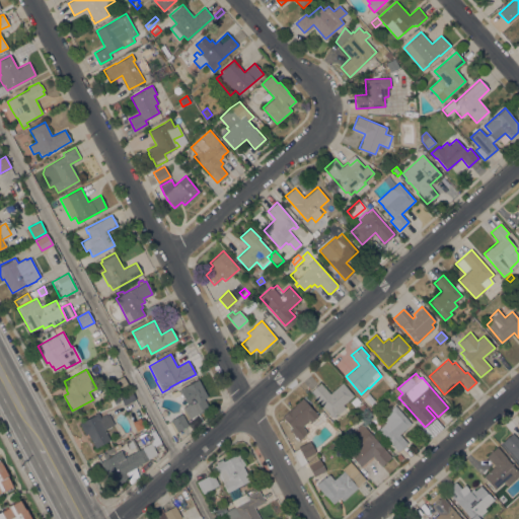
[(118,394),(112,383),(123,376),(129,387),(118,394)]
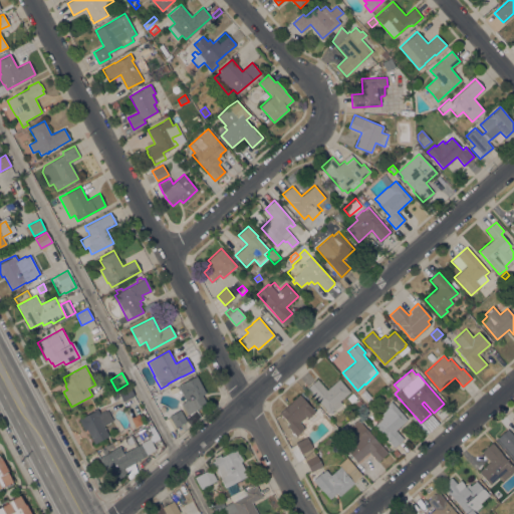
[(206,394),(202,395),(206,404),(196,409),(195,408),(191,410),(187,403),(178,386),(182,382),(182,383),(196,375),(206,394)]
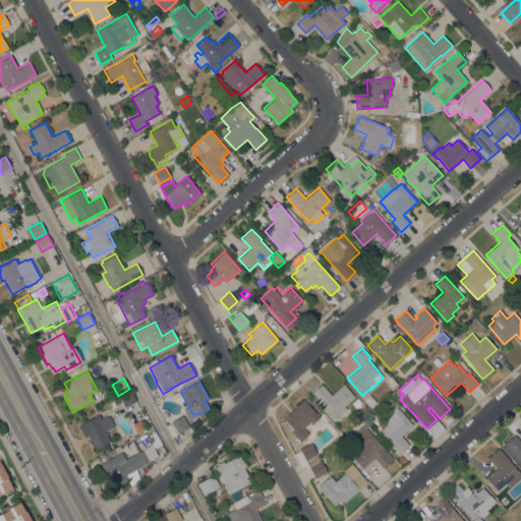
[(311,394),(322,385),(331,395),(343,384),(354,397),(343,407),(346,410),(339,416),(338,415),(333,419),(311,394)]
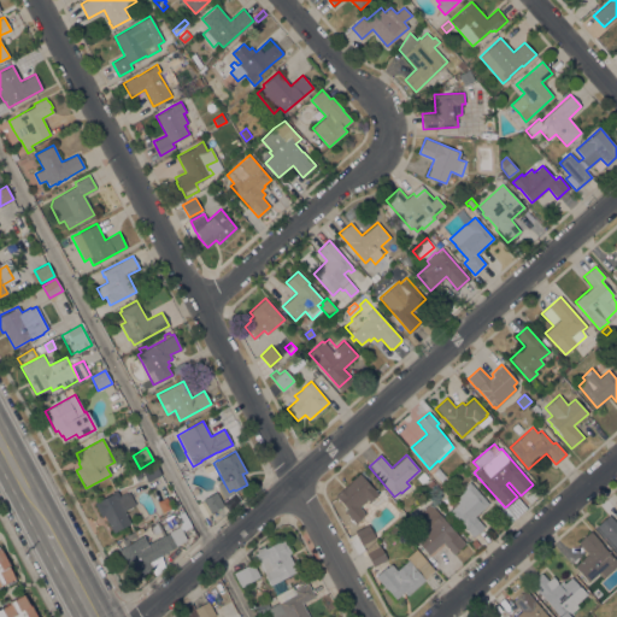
[(463,465),(470,459),(476,468),(470,472),(463,465)]
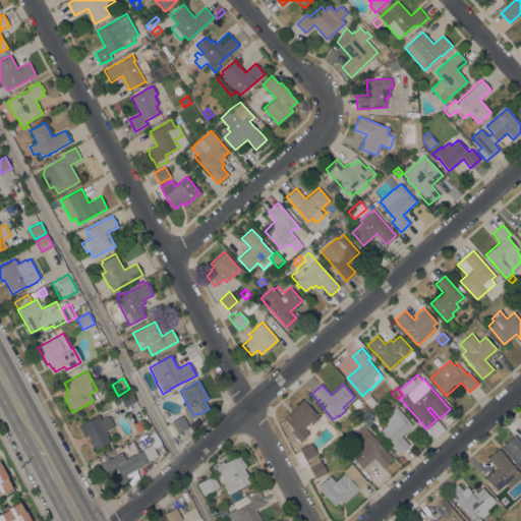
[(136,401),(125,407),(119,397),(130,391),(136,401)]
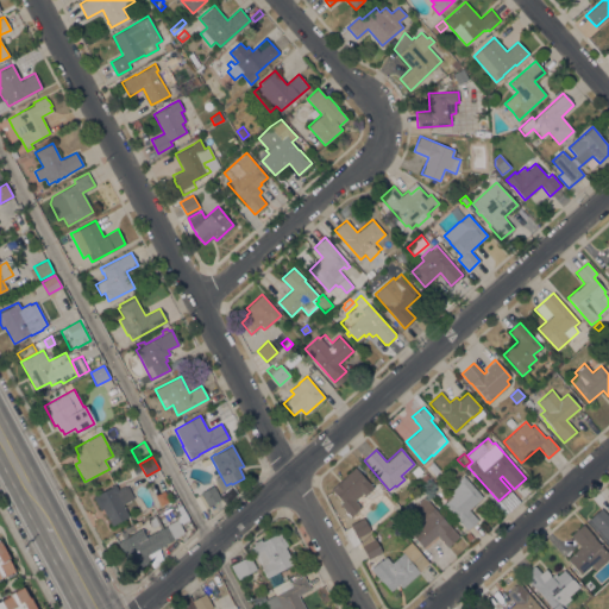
[(135,473),(132,468),(138,464),(142,470),(135,473)]
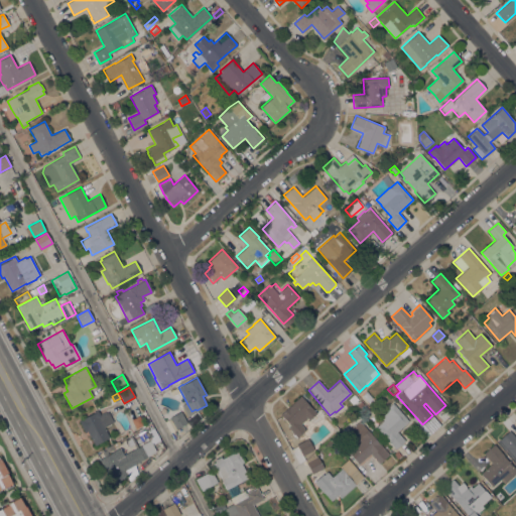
[(353,404),(348,399),(354,394),(358,399),(353,404)]
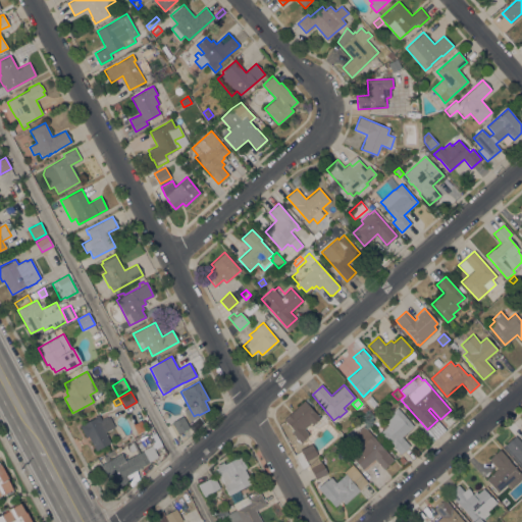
[(320,418),(312,425),(311,423),(304,429),(309,434),(301,442),(292,433),(294,431),(283,419),(304,401),(320,418)]
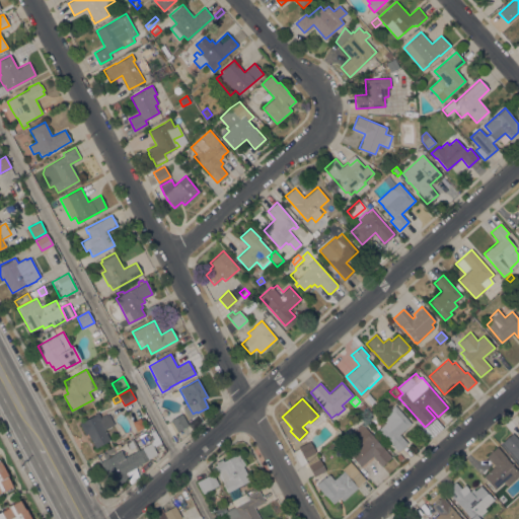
[(378,430),(385,423),(383,420),(389,414),(387,412),(394,405),(411,424),(399,434),(406,443),(397,451),(378,430)]
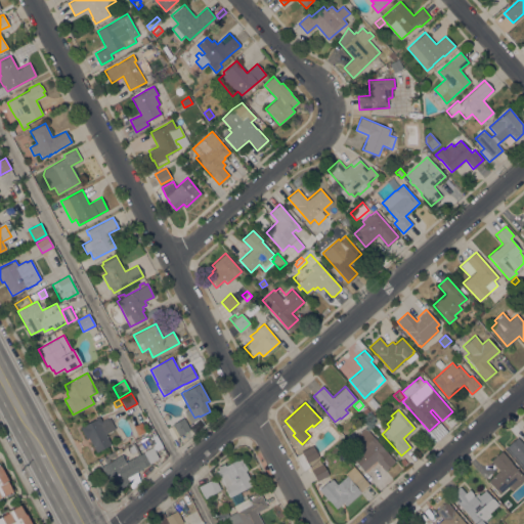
[(88,438),(86,439),(80,427),(82,426),(83,426),(96,419),(95,419),(99,417),(101,422),(110,418),(115,429),(105,434),(111,444),(96,452),(88,438)]
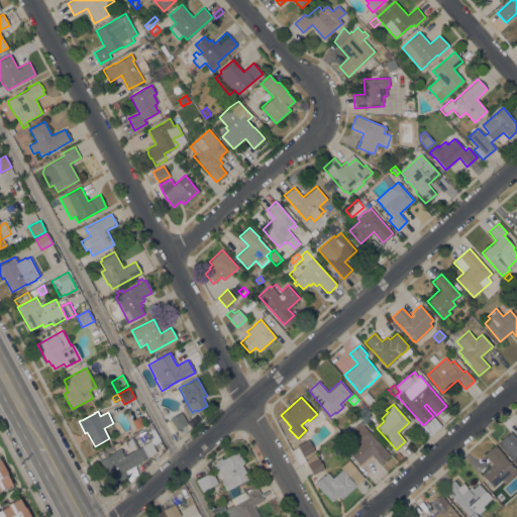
[(170,418),(181,412),(186,422),(194,418),(197,423),(195,424),(193,422),(188,425),(187,423),(177,429),(170,418)]
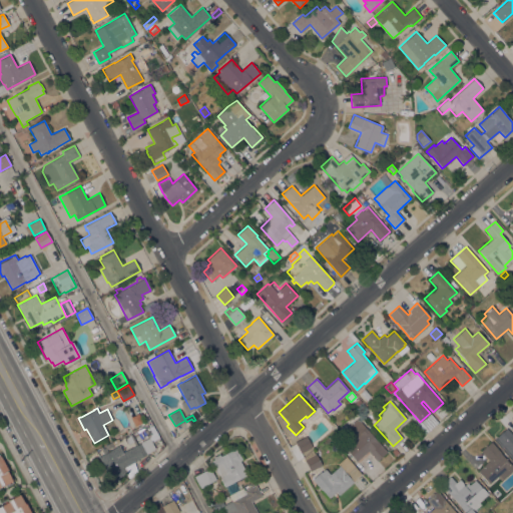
[(138,413),(142,423),(134,426),(130,417),(138,413)]
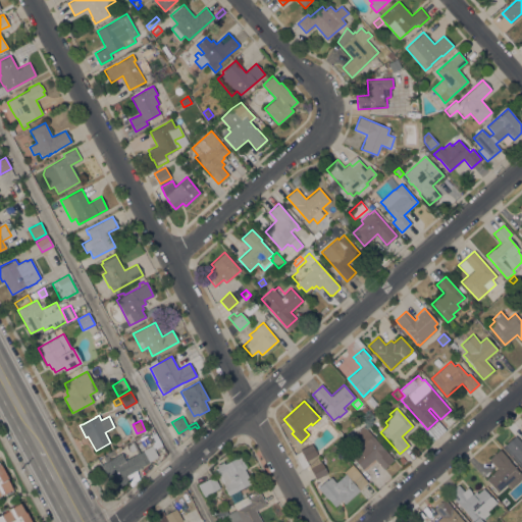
[(394,459),(382,468),(374,459),(362,469),(351,457),(358,451),(354,446),(360,438),(356,433),(364,426),(394,459)]
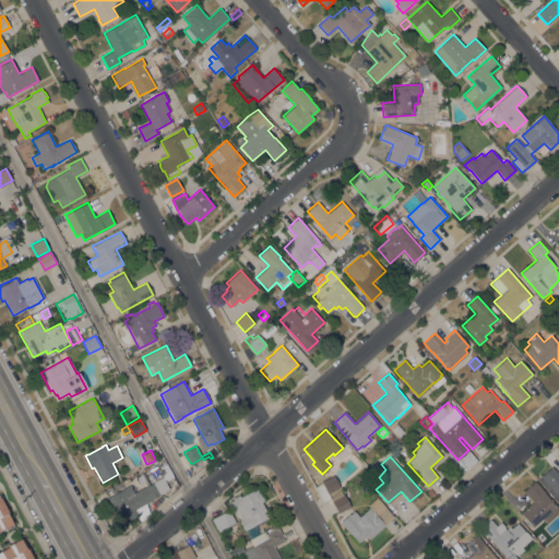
[(558,496),(540,476),(551,466),(558,475),(558,496)]
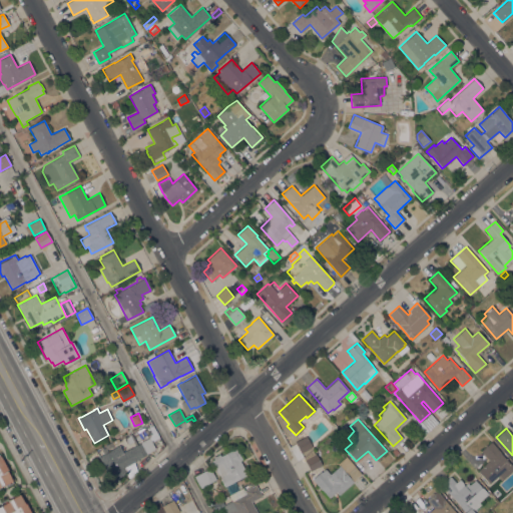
[(301,453),(295,442),(306,436),(312,447),(301,453)]
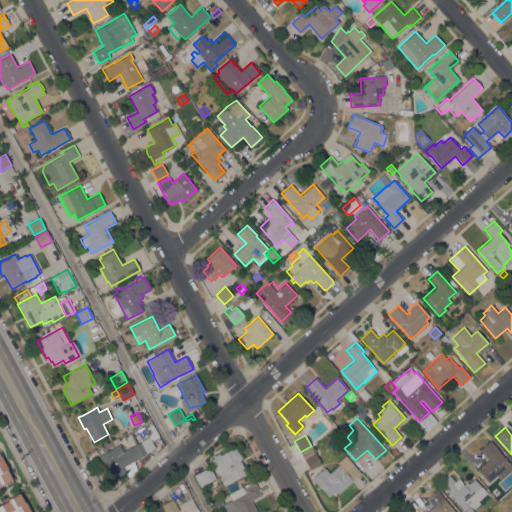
[(112,448),(119,444),(122,451),(149,437),(155,448),(147,452),(147,453),(123,466),(126,472),(111,480),(98,456),(112,448)]
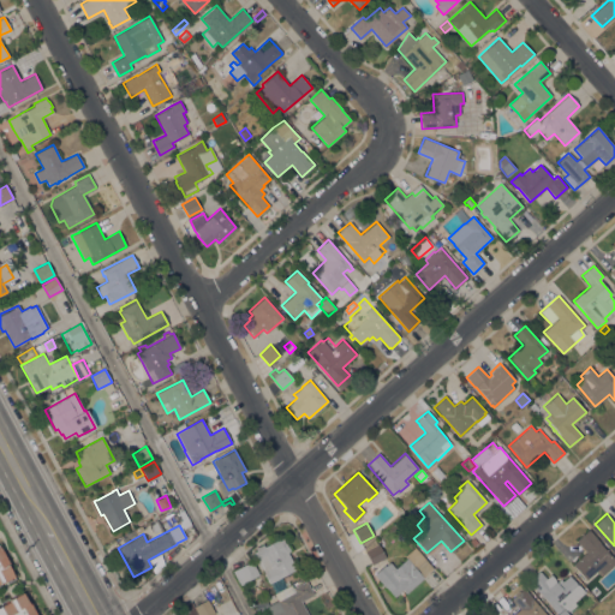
[(127,538),(126,536),(142,527),(143,530),(136,533),(136,535),(127,538)]
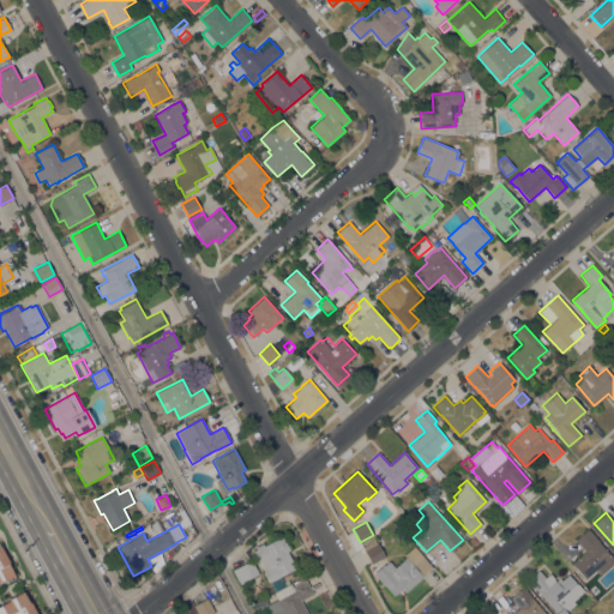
[(613,561),(602,573),(597,569),(585,579),(576,569),(575,569),(571,565),(572,564),(571,564),(585,552),(575,540),(588,529),(599,541),(599,542),(609,554),(611,554),(613,558),(613,559),(613,560),(613,561)]
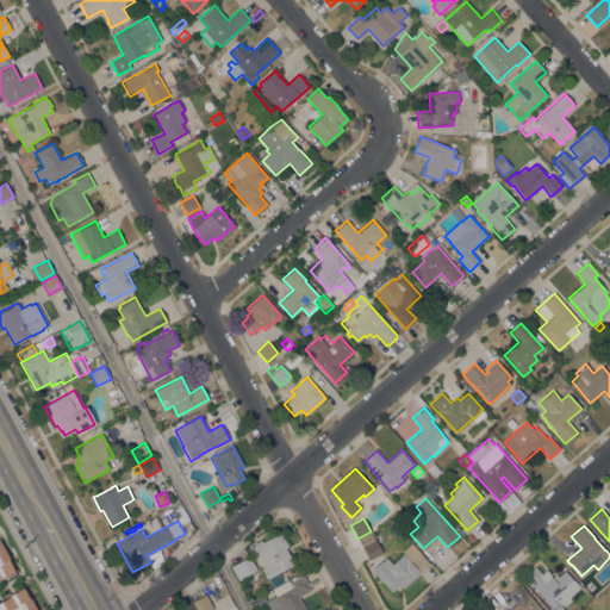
[(261,568),(262,567),(260,564),(259,565),(256,560),(257,559),(250,545),(256,542),(261,540),(262,542),(280,533),(287,546),(285,548),(294,565),(267,579),(261,568)]
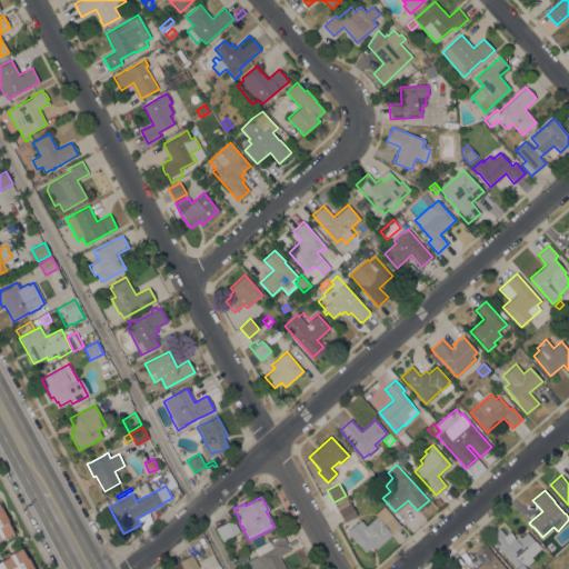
[(438,506),(433,500),(438,497),(442,502),(438,506)]
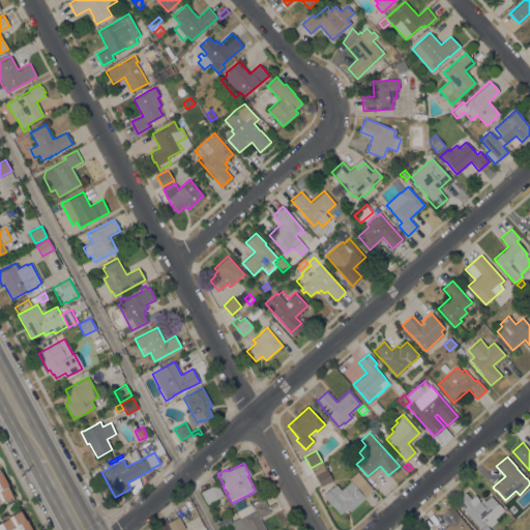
[(321,487),(315,475),(318,473),(317,472),(323,466),(325,469),(326,469),(332,480),(321,487)]
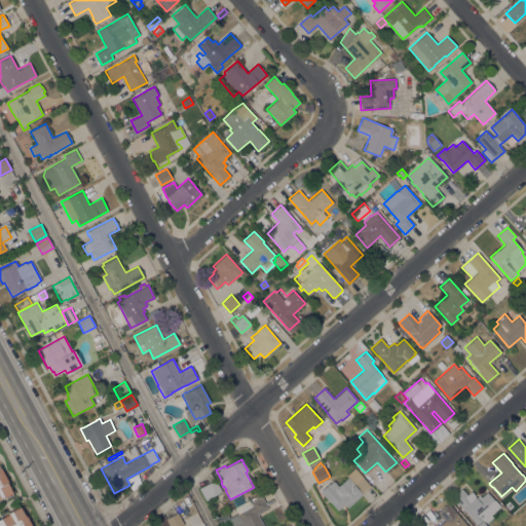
[(0,467),(8,482),(7,483),(12,493),(1,499),(0,498),(0,467)]
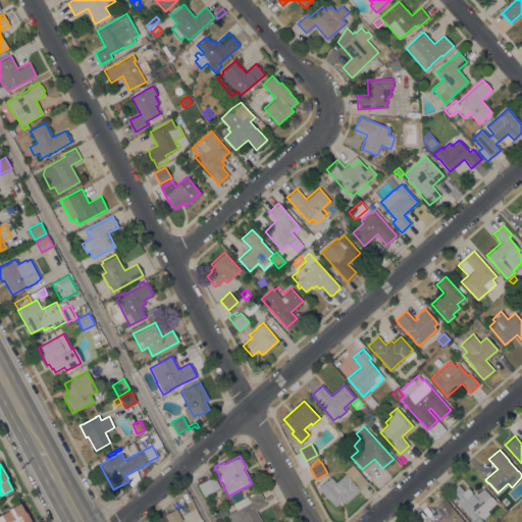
[(359,490),(345,504),(342,501),(334,507),(327,499),(326,499),(317,487),(326,479),(327,480),(330,477),(335,482),(345,474),(343,472),(352,464),(367,482),(359,489),(359,490)]
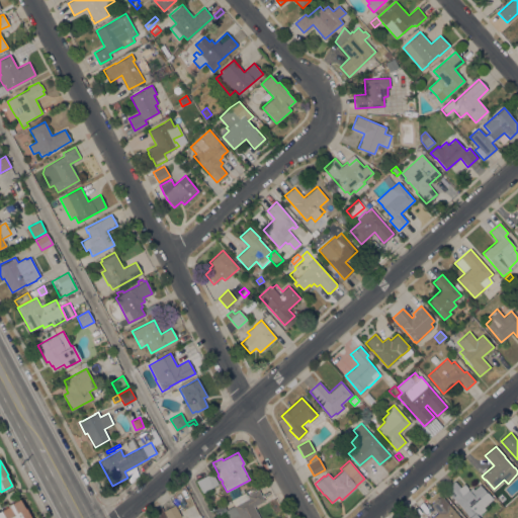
[(202,493),(196,481),(211,472),(218,484),(207,490),(202,493)]
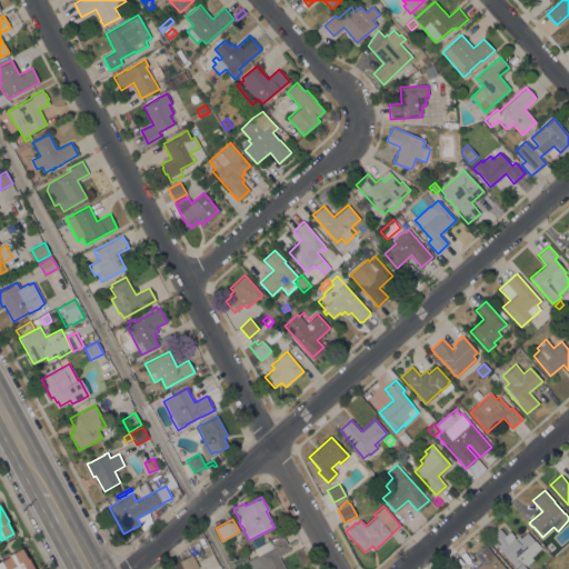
[(489,538),(499,529),(505,536),(509,531),(513,536),(512,537),(515,539),(519,536),(520,538),(527,532),(535,541),(535,540),(541,548),(522,565),(520,562),(515,568),(489,538)]
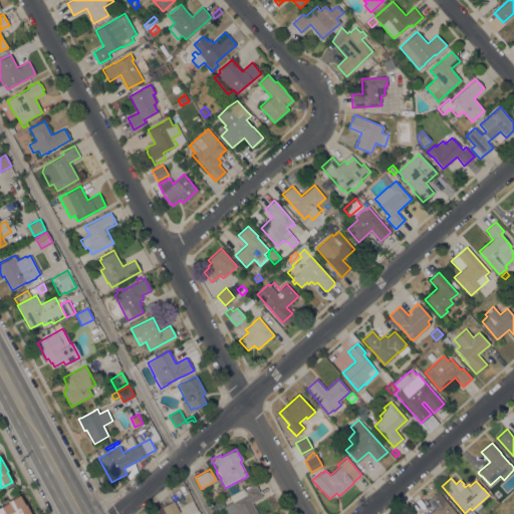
[(229,496),(243,488),(245,491),(256,486),(262,497),(251,502),(257,513),(227,513),(223,506),(232,502),(229,496)]
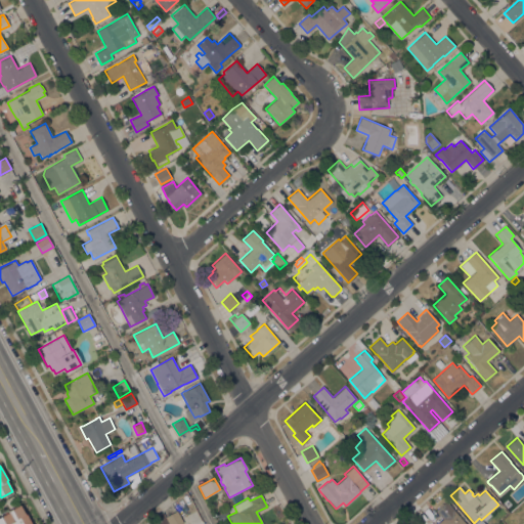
[(466,523),(437,523),(443,519),(436,511),(446,501),(466,523)]
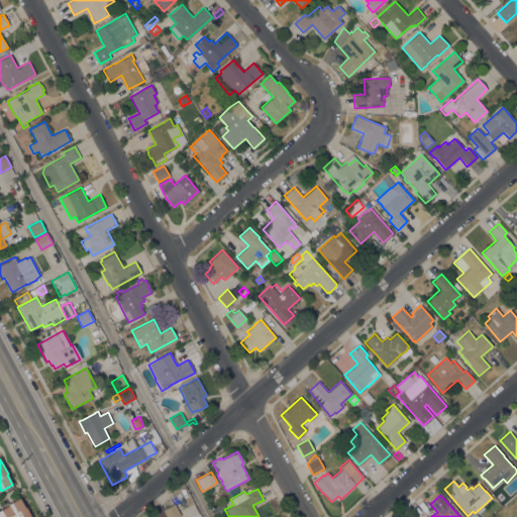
[(30,516),(0,516),(0,510),(9,506),(8,504),(19,498),(24,508),(25,507),(30,516)]
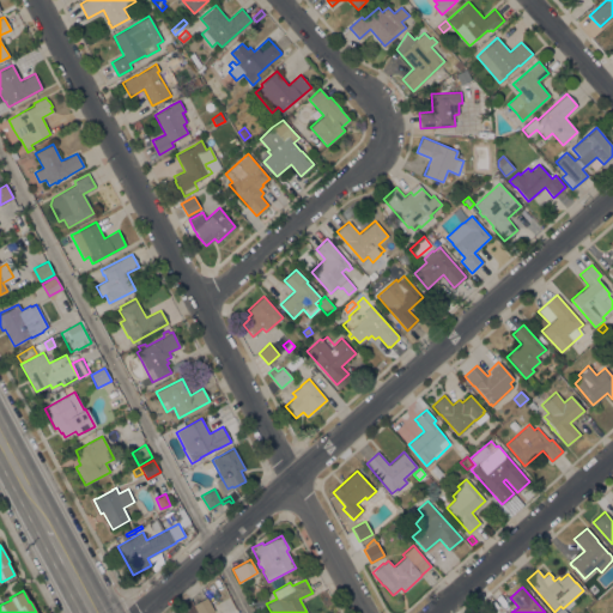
[(198,612),(193,605),(206,598),(214,612),(212,612),(198,612)]
